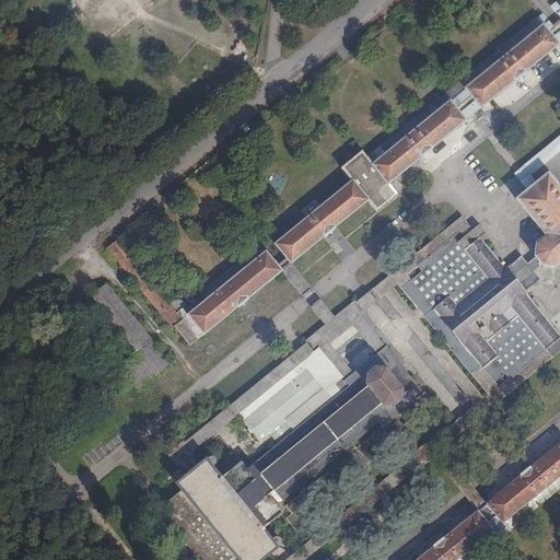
[(278,242),(292,264),(326,235),(327,236),(339,228),(337,225),(369,200),(374,206),(396,188),(392,182),(422,156),(423,159),(435,149),(433,148),(515,81),(517,82),(525,76),(524,74),(559,43),(559,36),(548,20),(539,11),(535,15),(538,19),(545,25),(514,49),(462,92),(457,85),(451,91),(455,97),(380,160),(375,153),(362,163),(357,156),(336,174),(341,181),(347,187),(315,211),(303,220),(281,240),(278,242)]
